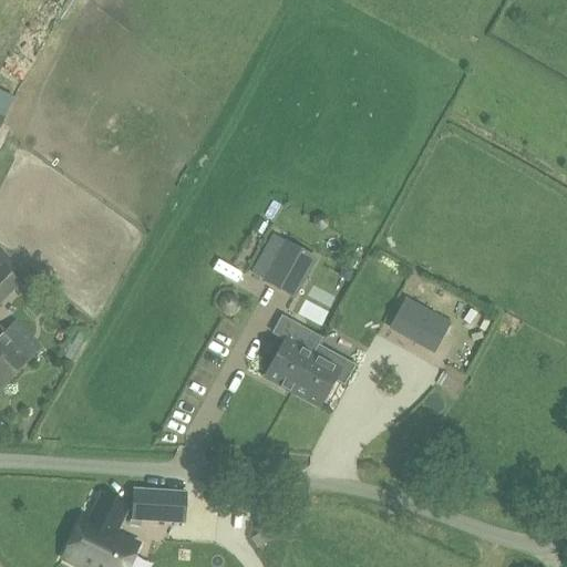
[(0,124),(13,99),(0,92),(0,124)]
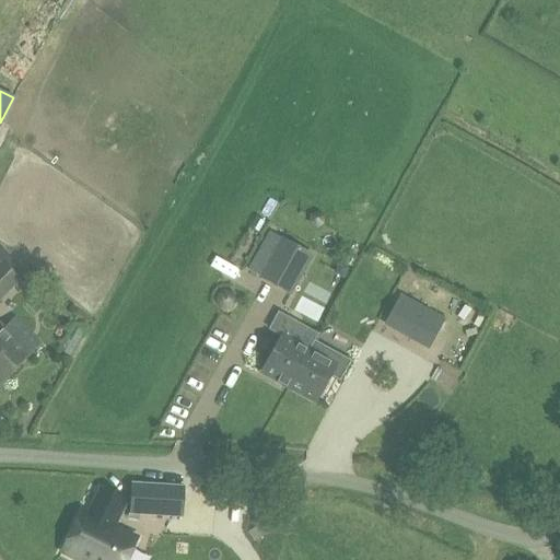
[(322,224),(322,218),(316,214),(311,218),(311,224),(316,228),(322,224)]
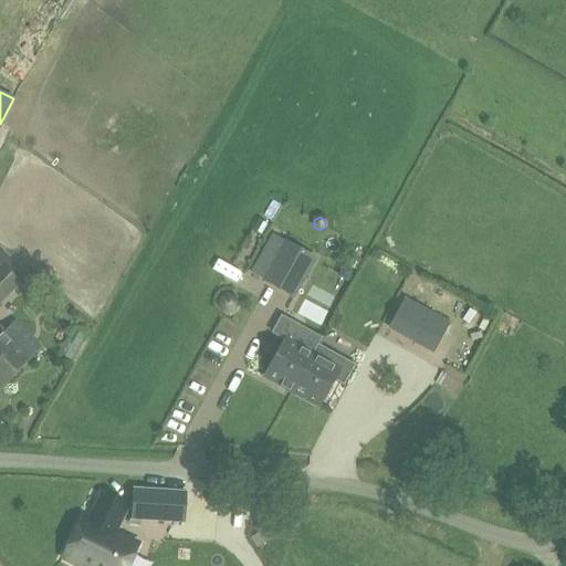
[(263,281),(292,297),(314,259),(285,242),(263,281)]
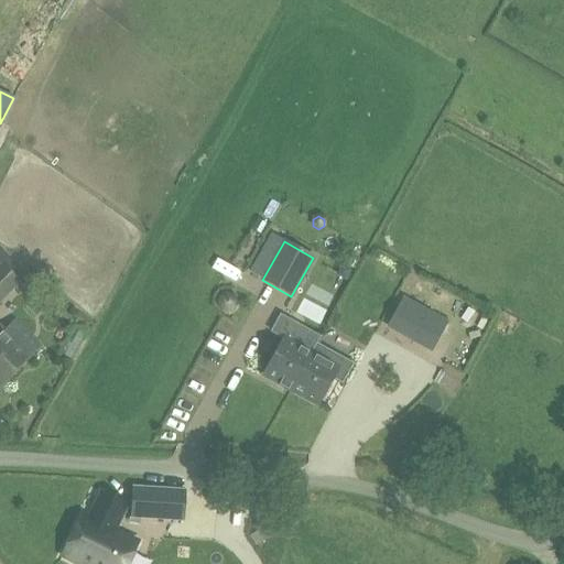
[(0,262),(0,301),(20,281),(0,262)]
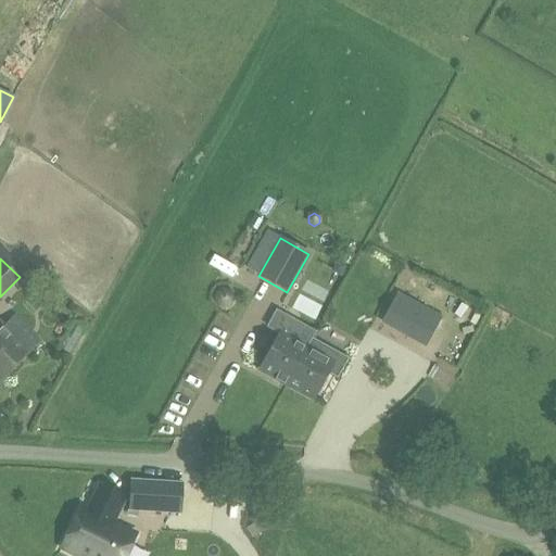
[(439,319),(396,295),(382,321),(425,344),(439,319)]
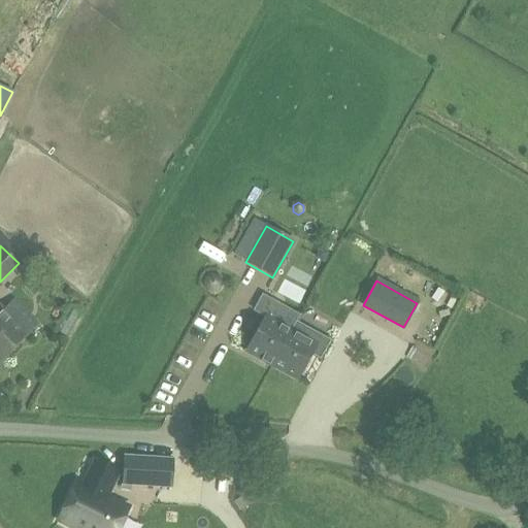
[(0,360),(26,334),(0,307),(0,360)]
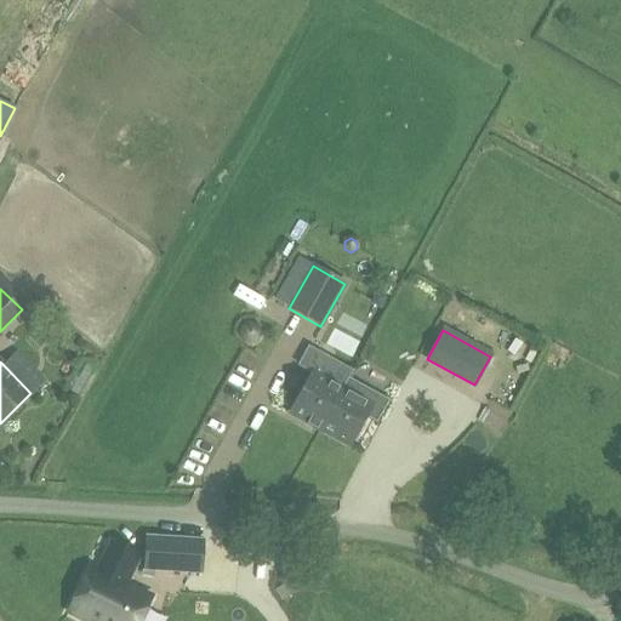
[(508,363),(496,371),(508,388),(519,380),(508,363)]
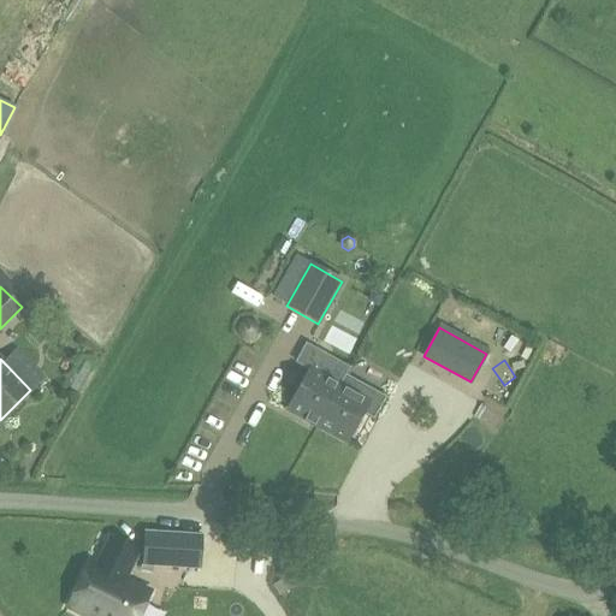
[(315,425),(317,426),(339,385),(345,374),(348,368),(333,361),(324,378),(309,369),(288,409),(304,419),(303,421),(314,427),(315,425)]
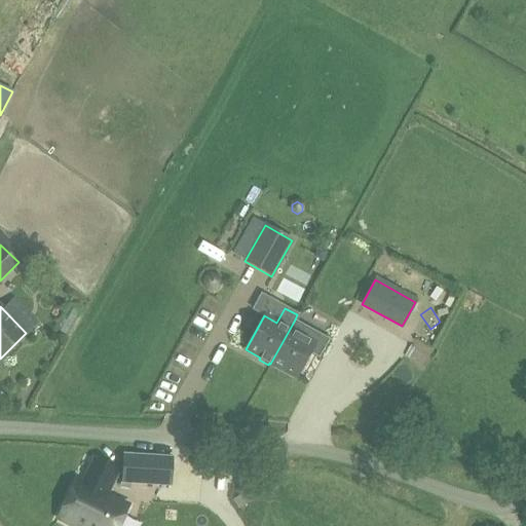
[(330,339),(295,320),(290,329),(270,364),(296,377),(309,353),(318,359),(330,339)]
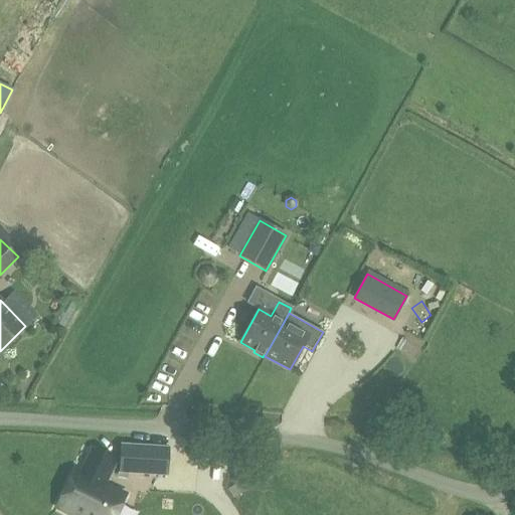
[(124,473),(168,476),(169,446),(121,444),(119,473),(124,473)]
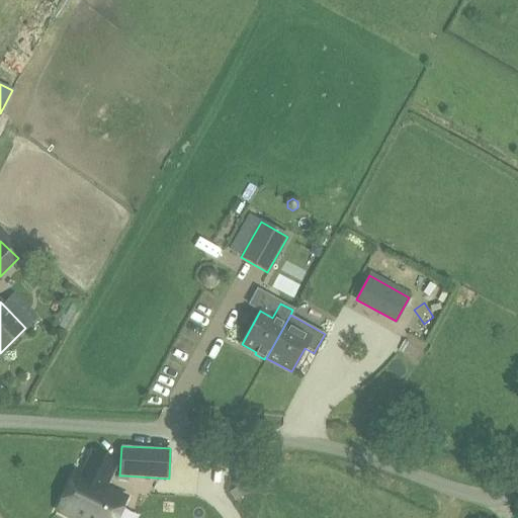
[(105,486),(116,462),(91,450),(80,473),(75,471),(57,510),(73,517),(115,517),(126,496),(117,492),(105,486)]
